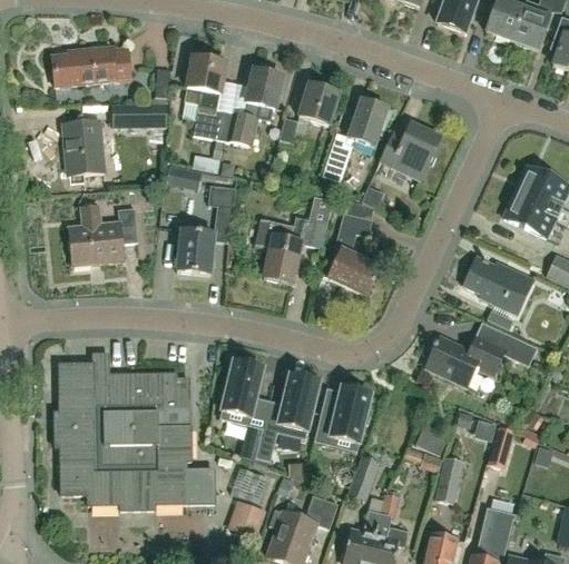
[(445,0),(438,22),(466,32),(478,0),(445,0)]
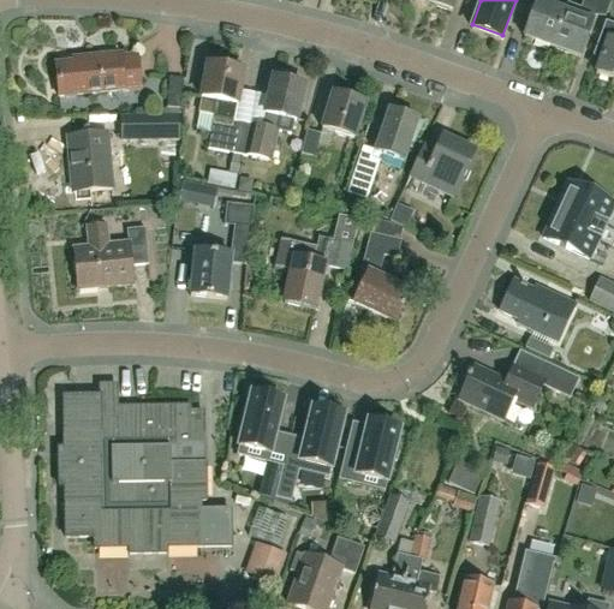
[(552,43),(568,0),(565,6),(553,3),(554,0),(536,0),(524,33),(552,43)]
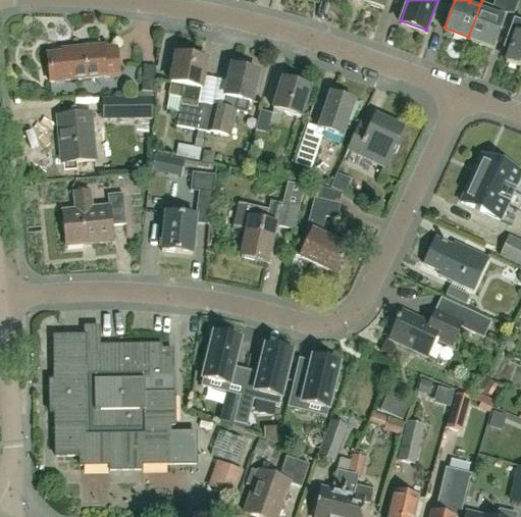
[(482,0),(468,37),(493,45),(506,10),(515,10),(515,8),(519,9),(520,6),(520,0),(495,0),(493,3),(485,0),(482,0)]
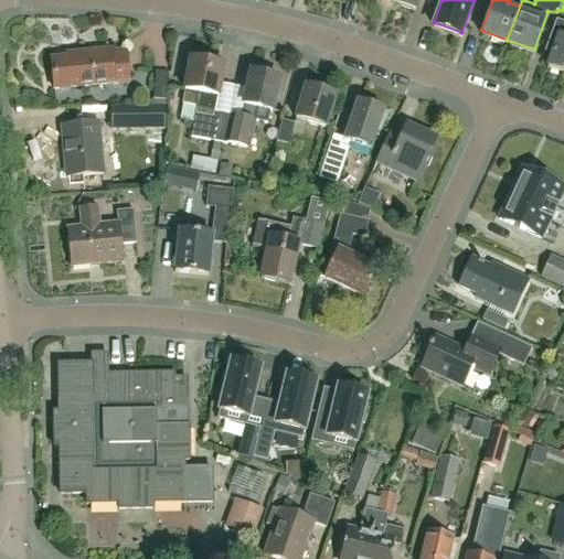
[(544,49),(552,51),(549,63),(563,68),(563,19),(556,15),(544,49)]
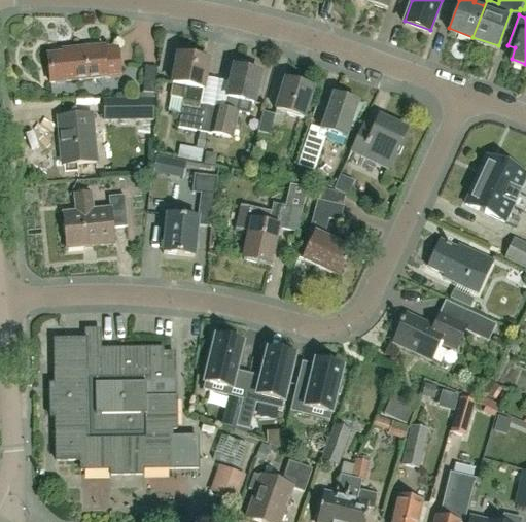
[(77,47),(65,48),(48,50),(51,80),(108,74),(108,75),(124,74),(120,43),(105,44),(104,42),(77,45),(77,47)]
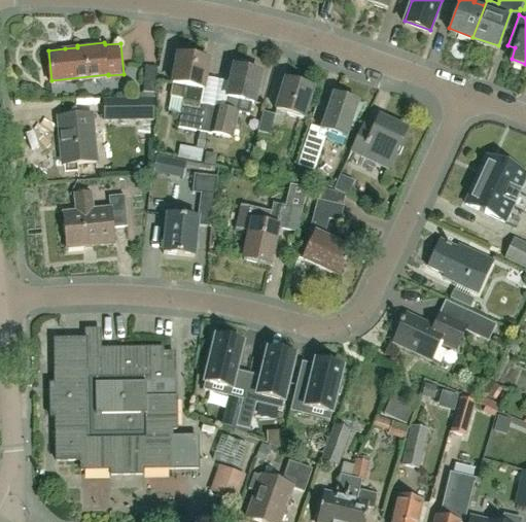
[(173,80),(171,93),(183,96),(178,123),(209,130),(214,104),(201,101),(203,85),(205,85),(210,58),(207,57),(208,53),(206,53),(206,51),(184,47),(183,53),(178,51),(177,56),(174,55),(172,70),(175,70),(173,80)]
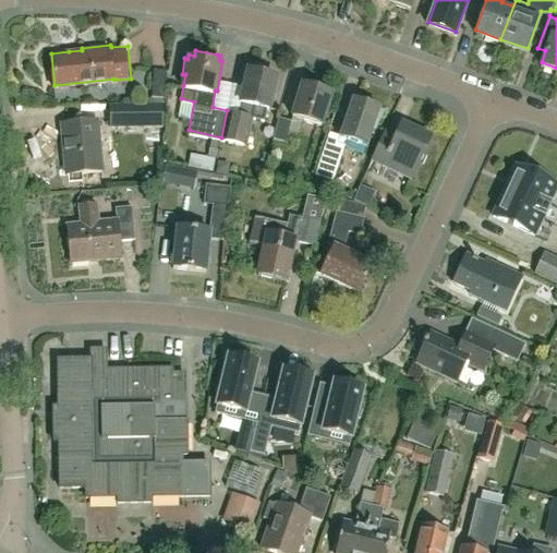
[(166,95),(168,68),(155,67),(155,94),(150,100),(164,100),(165,95),(166,95)]
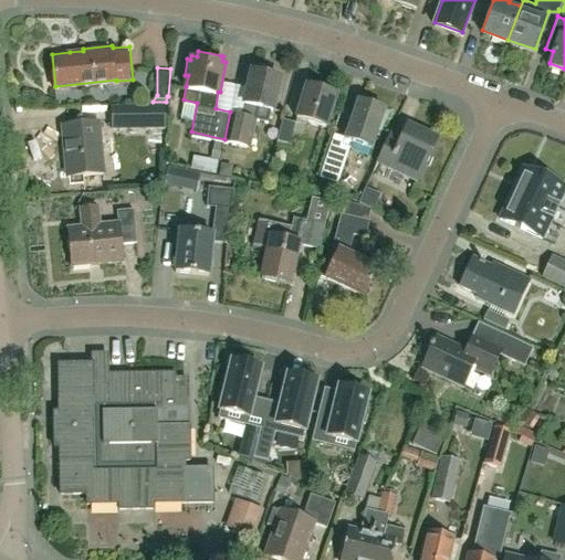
[(230,112),(225,139),(250,146),(257,117),(268,119),(271,107),(273,108),(281,74),(253,69),(246,102),(242,115),(230,112)]
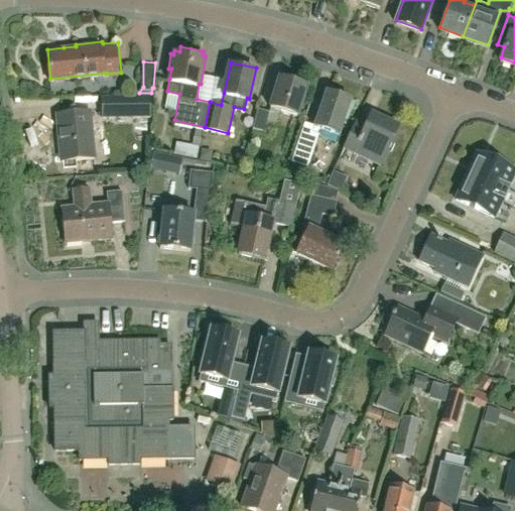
[(307,84),(280,75),(271,105),(297,114),(307,84)]
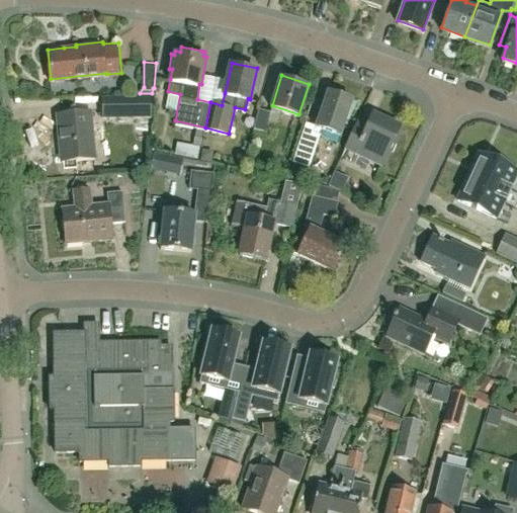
[(306,119),(292,160),(310,165),(323,126),(342,134),(348,116),(350,116),(357,98),(342,92),(342,94),(327,89),(322,104),(316,122),(306,119)]
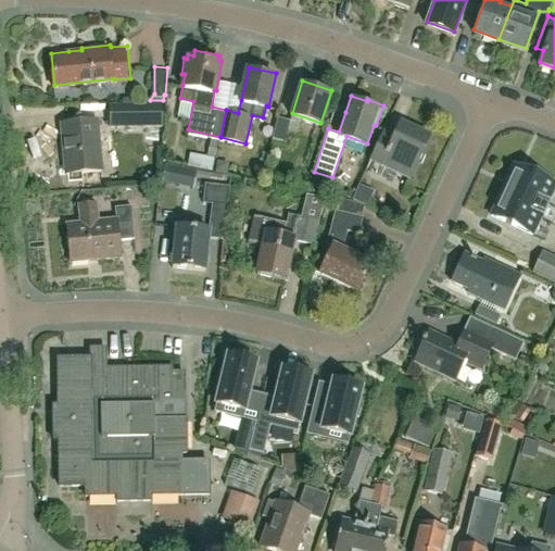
[(163,100),(150,100),(110,101),(110,124),(164,124),(164,100),(163,100)]
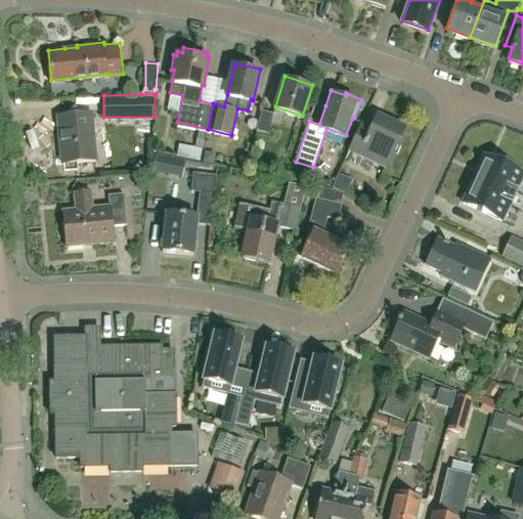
[(262,107),(256,128),(268,131),(273,111),(262,107)]
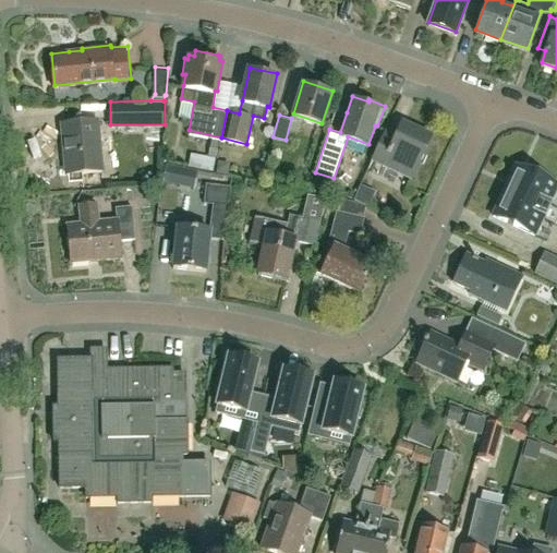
[(85,178),(84,170),(104,168),(98,117),(62,120),(67,171),(68,171),(69,179),(85,178)]
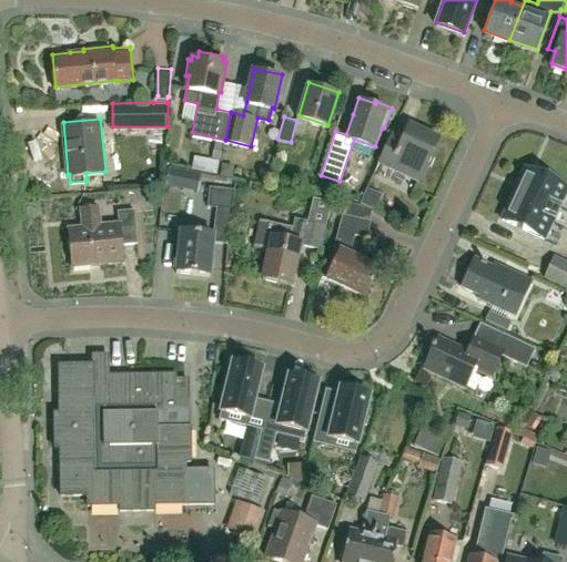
[(402,140),(391,134),(380,160),(419,179),(439,136),(409,122),(402,140)]
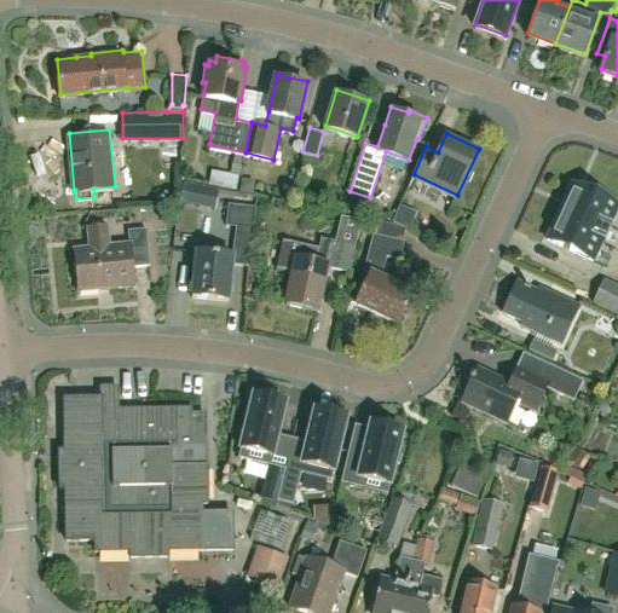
[(235,151),(232,169),(241,172),(244,154),(235,151)]
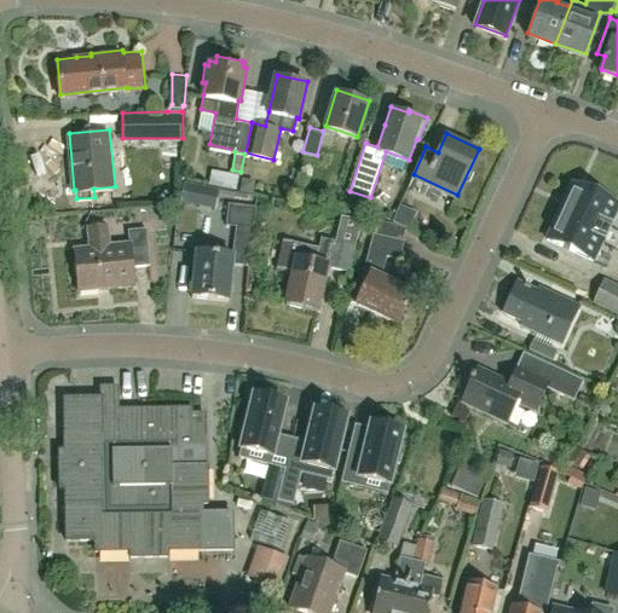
[(225,169),(223,184),(236,186),(240,173),(225,169)]
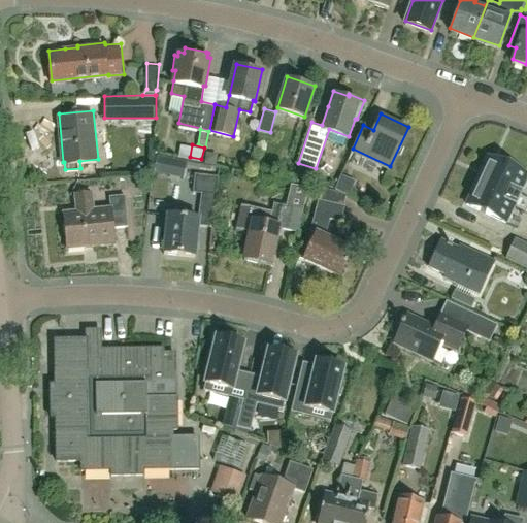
[(207,150),(205,161),(217,162),(217,156),(213,151),(207,150)]
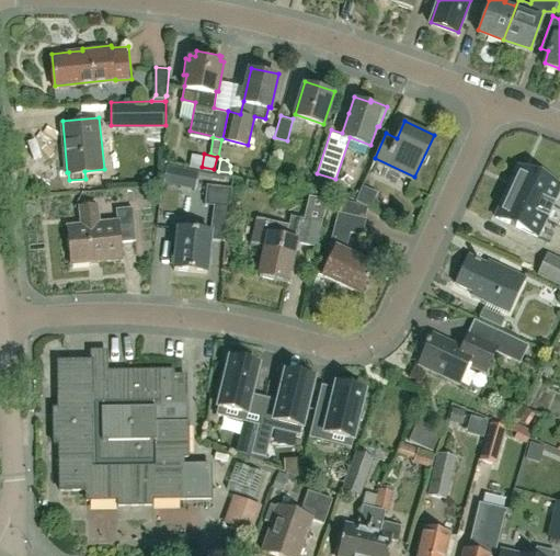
[(169,163),(166,181),(196,186),(200,170),(169,163)]
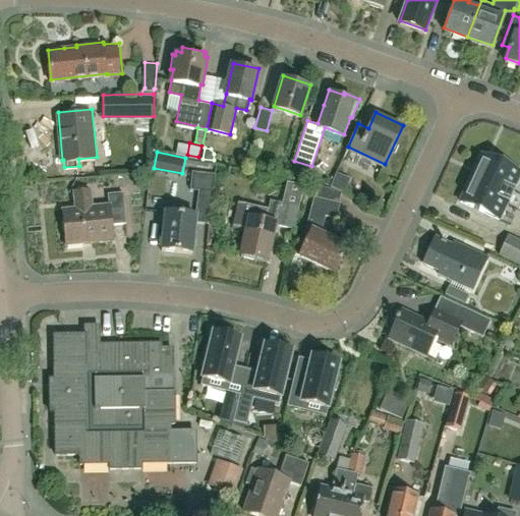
[(482,153),(461,199),(500,217),(519,172),(519,170),(482,153)]
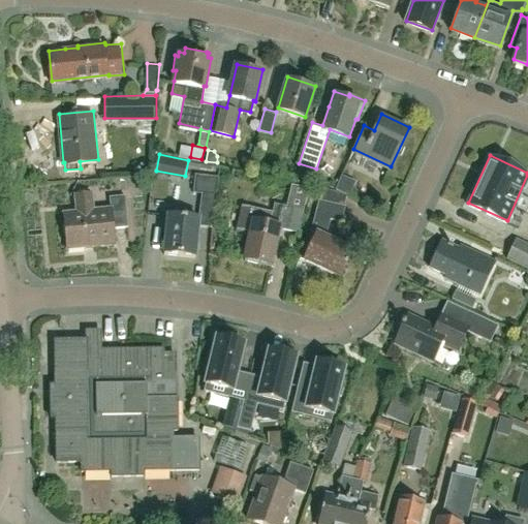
[(168,213),(165,251),(196,254),(199,223),(212,224),(219,175),(195,171),(193,189),(202,190),(198,216),(168,213)]
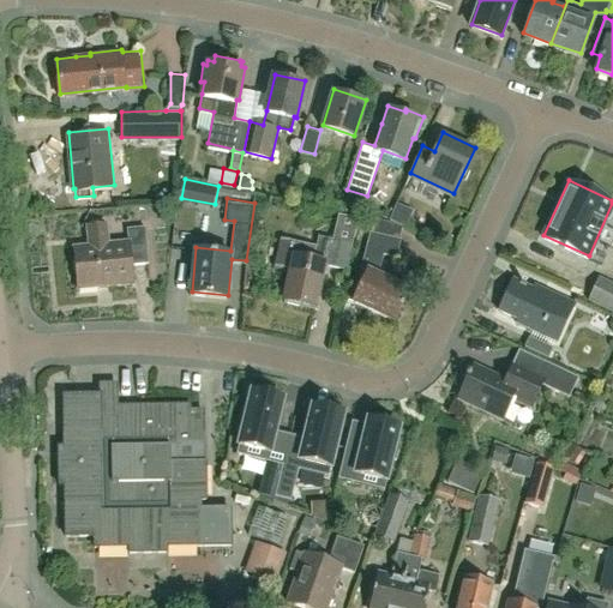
[(281,236),(275,264),(293,268),(286,299),(314,305),(325,262),(346,266),(356,217),(338,214),(332,236),(319,234),(317,244),(281,236)]
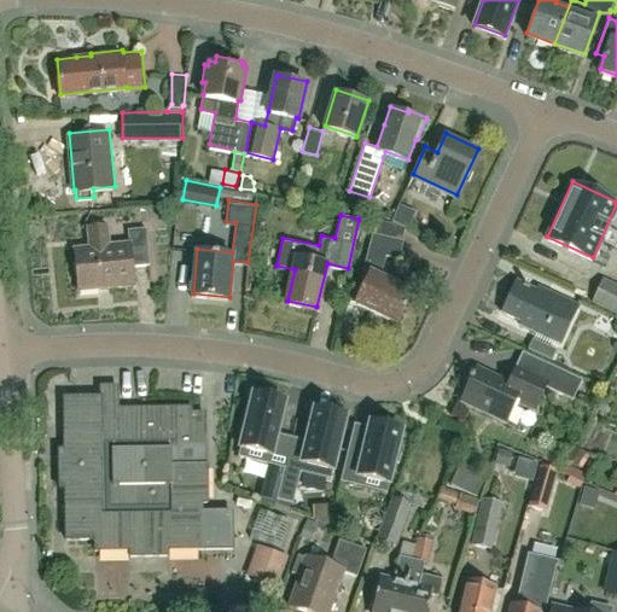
[(89,244),(74,245),(79,287),(80,287),(98,286),(134,281),(133,263),(150,262),(147,235),(146,225),(128,227),(129,239),(110,242),(108,222),(87,225),(89,244)]
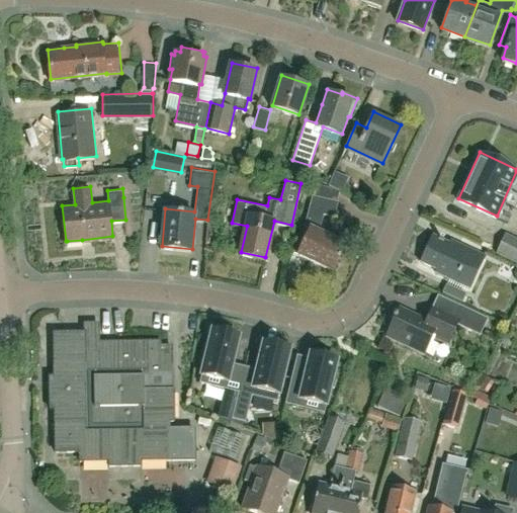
[(303,233),(308,234),(299,252),(334,268),(346,244),(319,231),(323,211),(335,215),(338,199),(312,193),(303,233)]
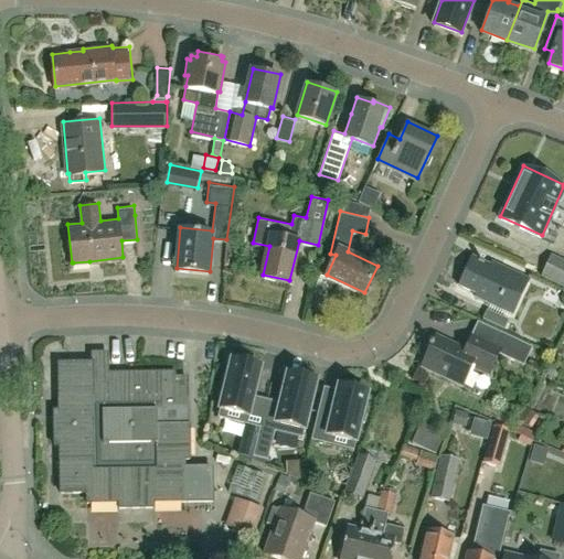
[(563,256),(552,251),(542,273),(563,285),(563,256)]
